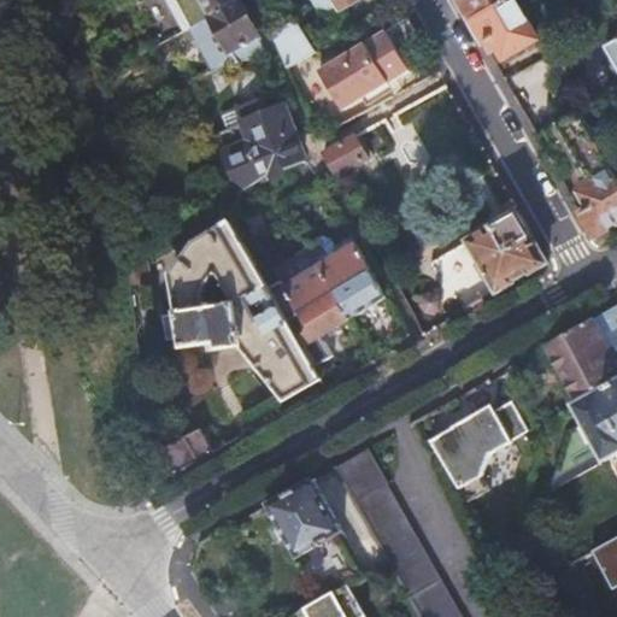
[(180,29),(189,24),(211,15),(238,0),(176,0),(171,3),(168,5),(180,29)]
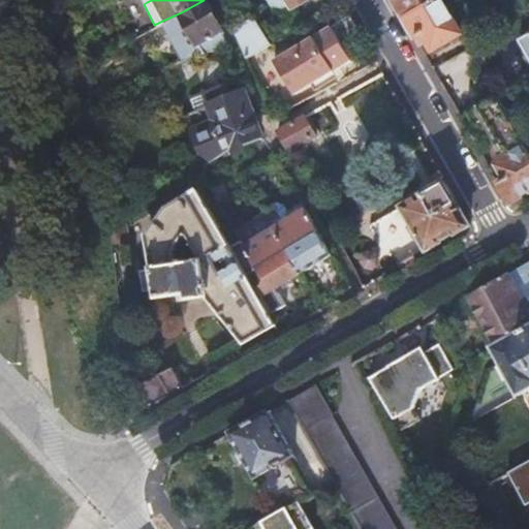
[(162,21),(183,62),(226,47),(223,34),(204,0),(181,12),(162,21)]
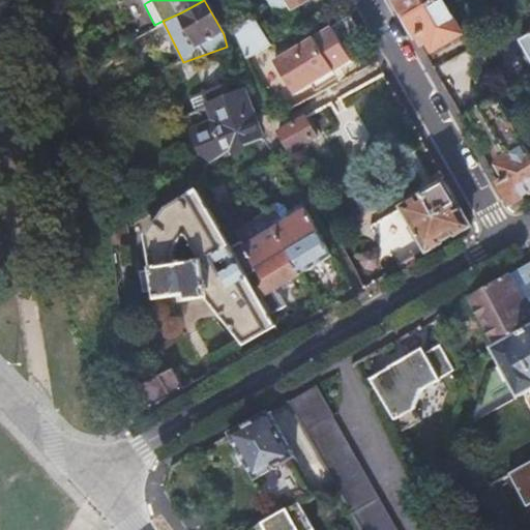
[(273,0),(269,3),(278,20),(313,0),(273,0)]
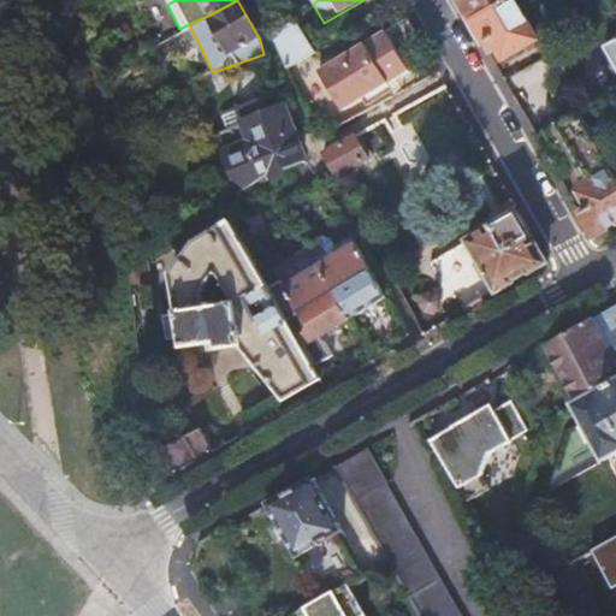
[(457,0),(469,22),(507,0),(457,0)]
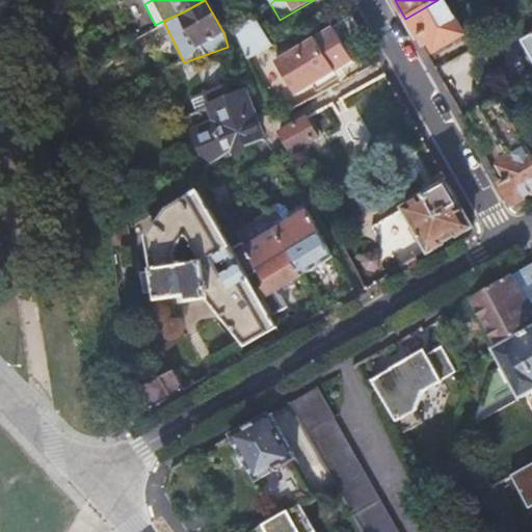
[(463,34),(444,0),(437,0),(405,19),(421,45),(429,41),(433,51),(463,34)]
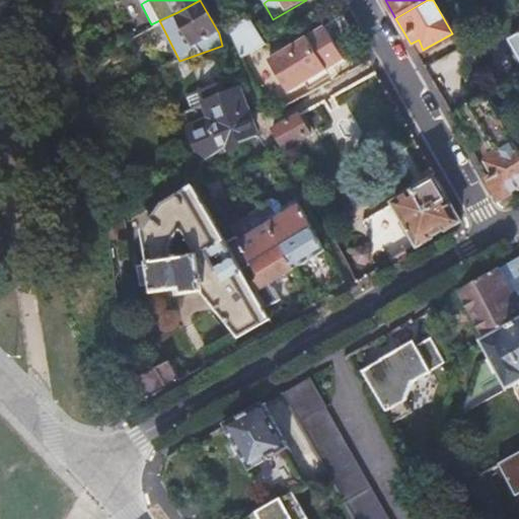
[(344,16),(342,13),(266,56),(285,92),(304,81),(326,68),(346,58),(335,40),(352,30),(344,16)]
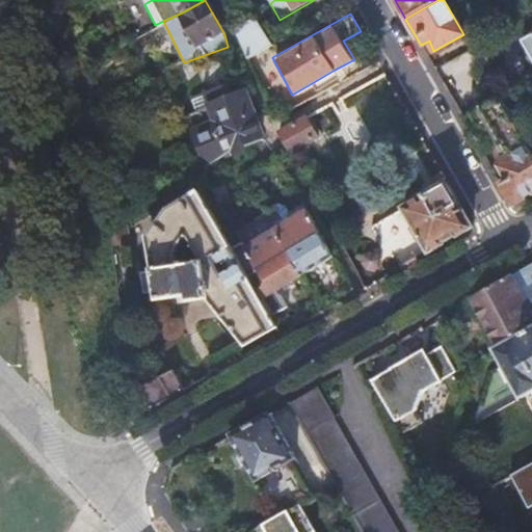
[(256,16),(234,27),(239,37),(247,57),(271,43),(256,16)]
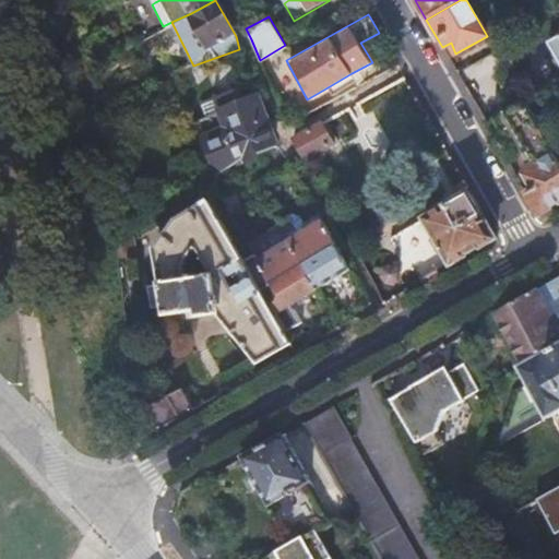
[(558,39),(549,46),(558,62),(558,39)]
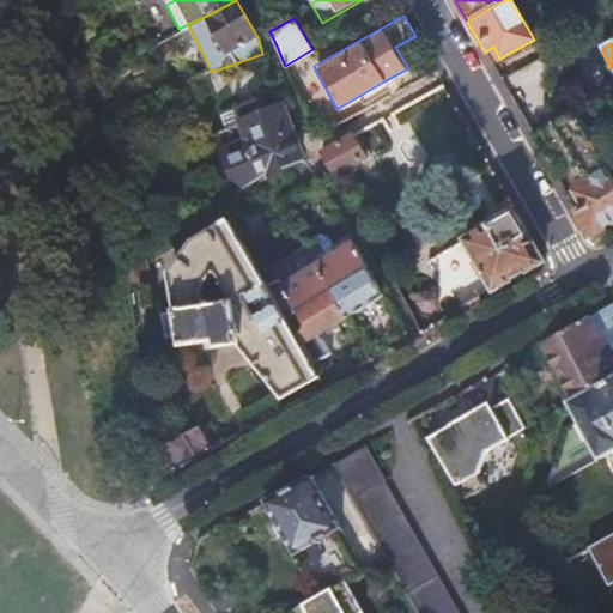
[(386,80),(359,96),(363,102),(389,87),(386,80)]
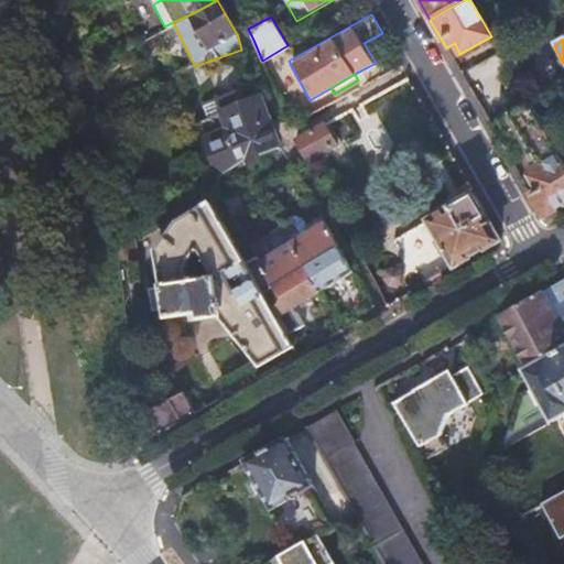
[(277,149),(259,99),(246,104),(240,90),(215,99),(219,114),(198,121),(215,175),(227,172),(230,171),(245,160),(277,149)]
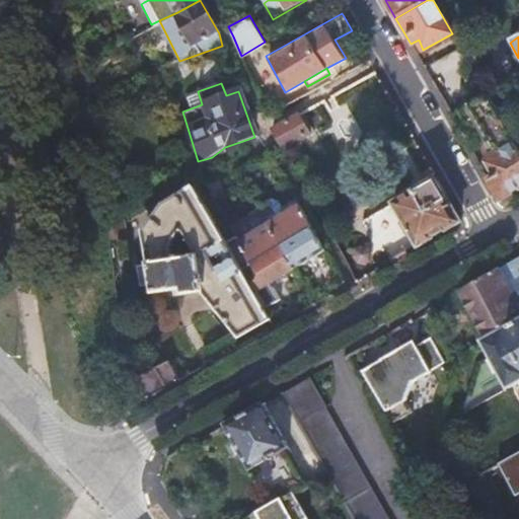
[(487,94),(450,114),(461,134),(477,125),(484,122),(500,150),(494,154),(485,158),(491,167),(484,172),(500,200),(518,189),(518,150),(496,109),(487,94)]
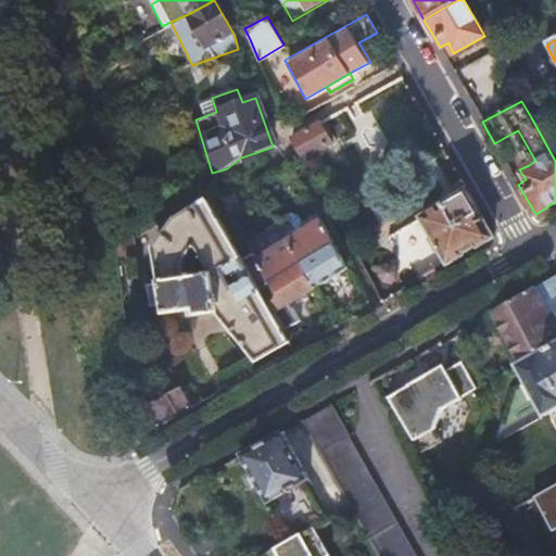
[(318,123),(290,139),(302,160),(330,143),(318,123)]
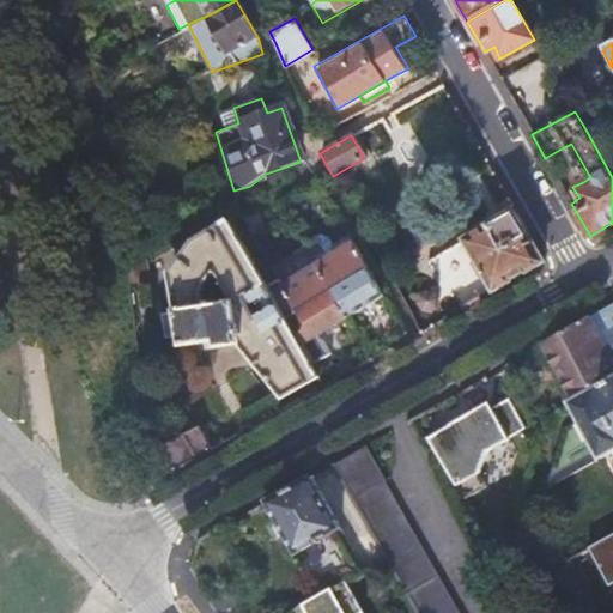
[(571,144),(564,147),(583,182),(590,177),(571,144)]
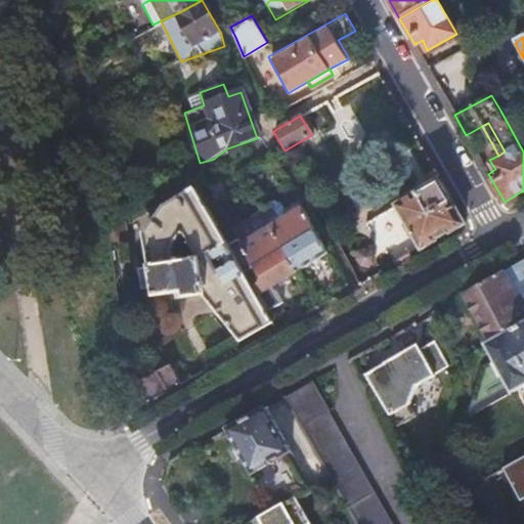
[(417,237),(423,249),(465,224),(439,180),(436,182),(434,178),(418,188),(421,192),(366,225),(385,257),(417,237)]
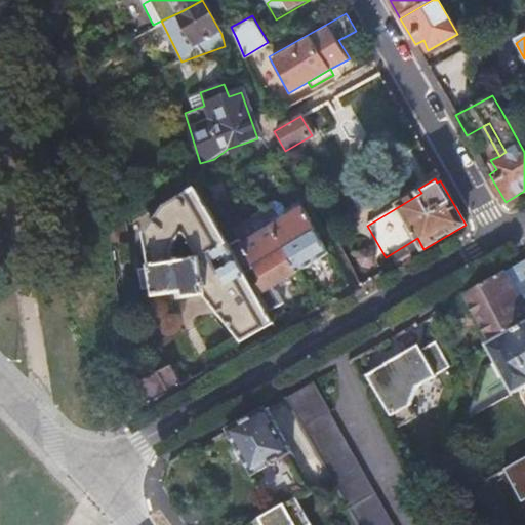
[(189,180),(174,190),(179,196),(159,211),(140,235),(147,270),(134,272),(138,292),(150,291),(153,298),(154,298),(180,293),(182,299),(204,297),(238,342),(272,324),(266,314),(242,273),(218,233),(189,180)]
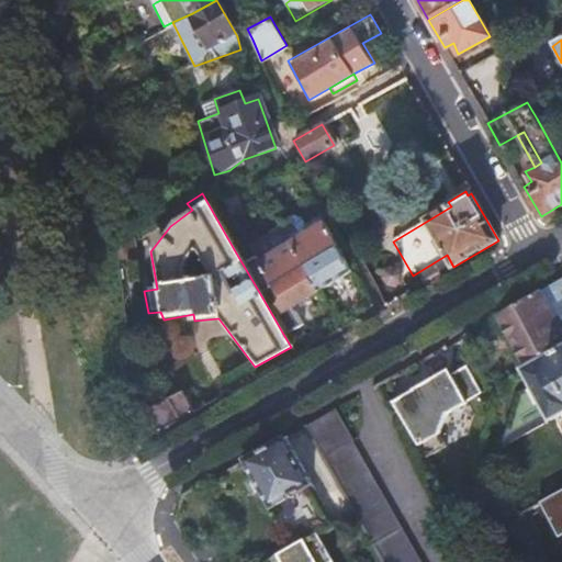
[(336,248),(323,224),(318,227),(310,211),(305,209),(300,208),(291,211),(287,215),(280,227),(290,243),(303,267),(336,248)]
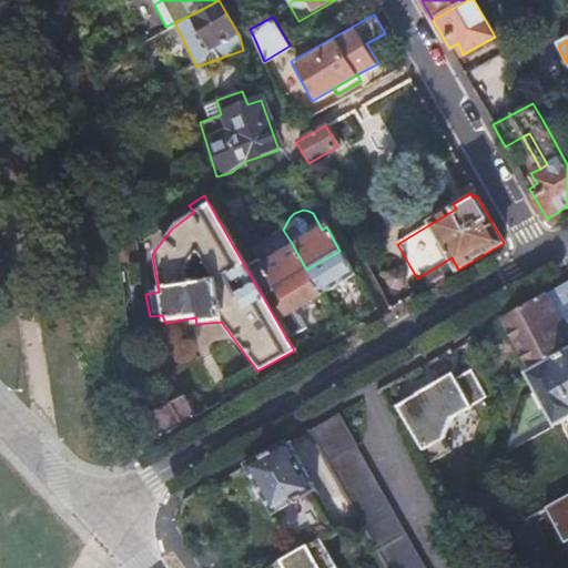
[(283,230),(282,226),(236,252),(262,295),(306,270),(293,245),(283,230)]
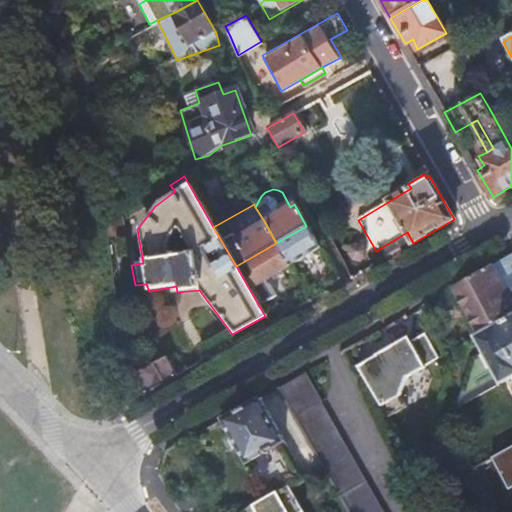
[(101,227),(104,246),(123,234),(114,219),(101,227)]
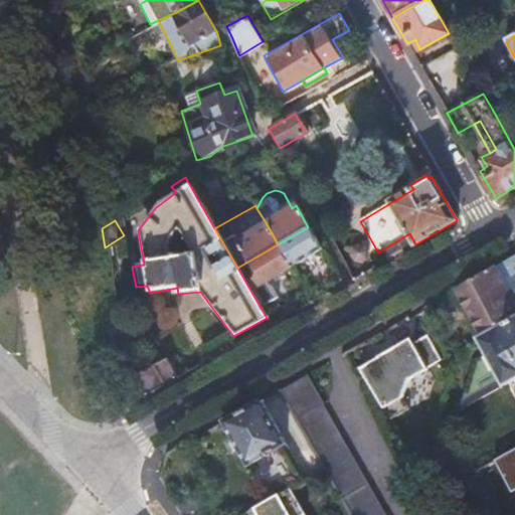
[(308,227),(278,244),(290,267),(320,249),(308,227)]
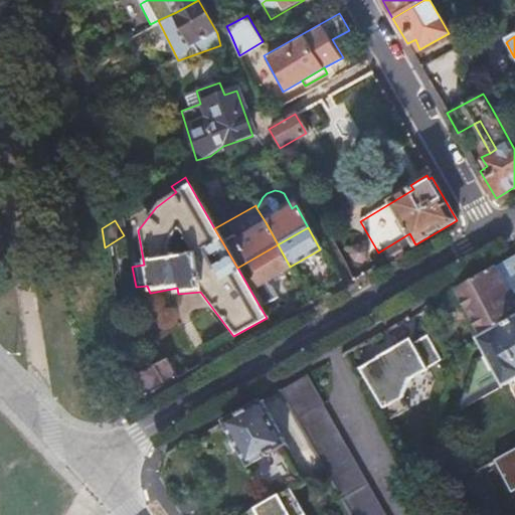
[(278,244),(237,268),(261,308),(276,299),(266,281),(290,267),(278,244)]
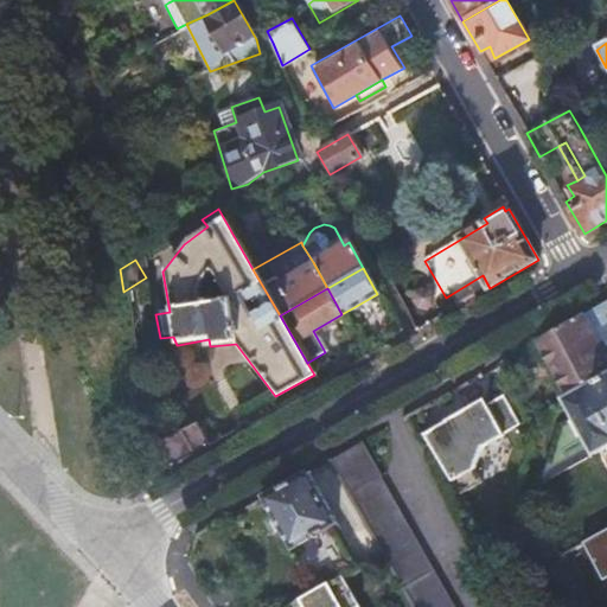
[(606,305),(587,317),(606,353),(606,352),(606,305)]
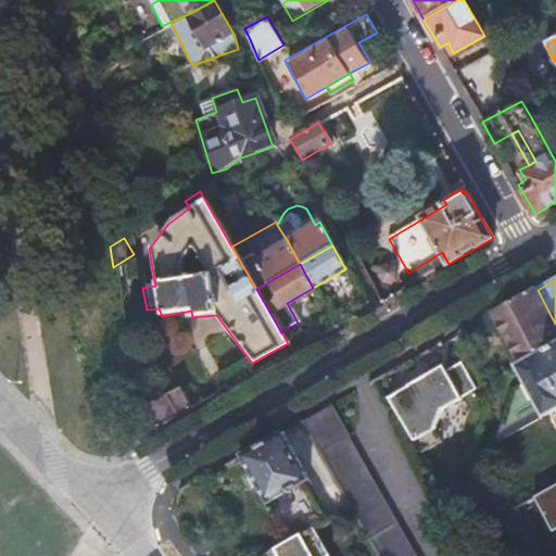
[(538,290),(495,314),(525,367),(555,348),(555,323),(555,324),(538,290)]
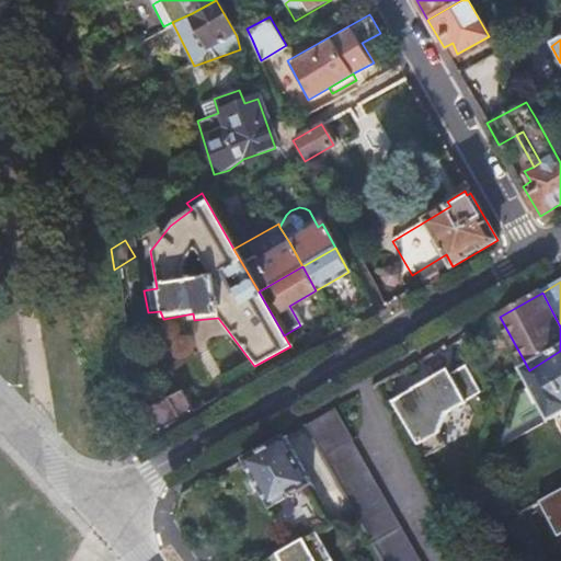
[(551,422),(554,420),(560,433),(560,351),(529,370),(526,373),(525,373),(533,386),(518,393),(504,436),(547,413),(551,422)]
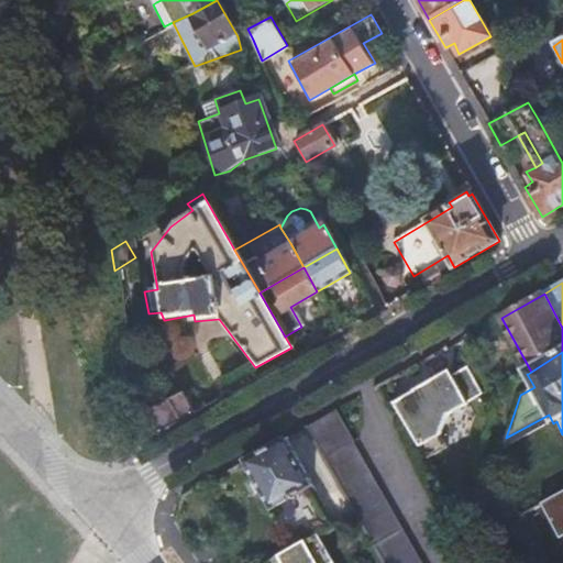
[(395,404),(427,461),(448,449),(441,437),(450,417),(470,405),(468,404),(484,396),(470,368),(454,377),(451,372),(415,392),(416,393),(395,404)]
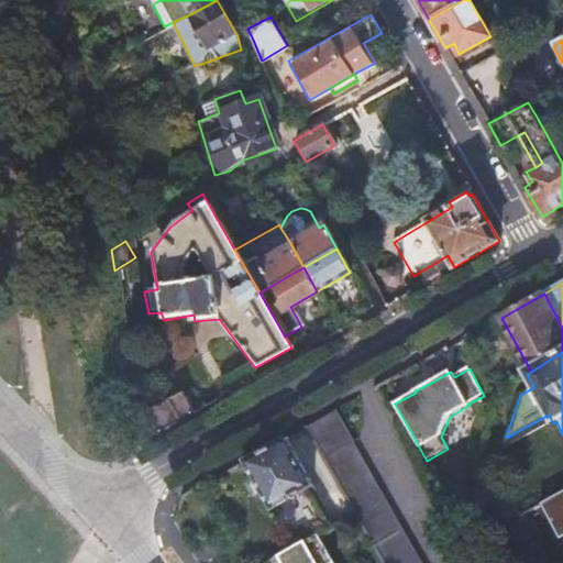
[(135,408),(141,445),(194,415),(181,393),(148,411),(144,404),(135,408)]
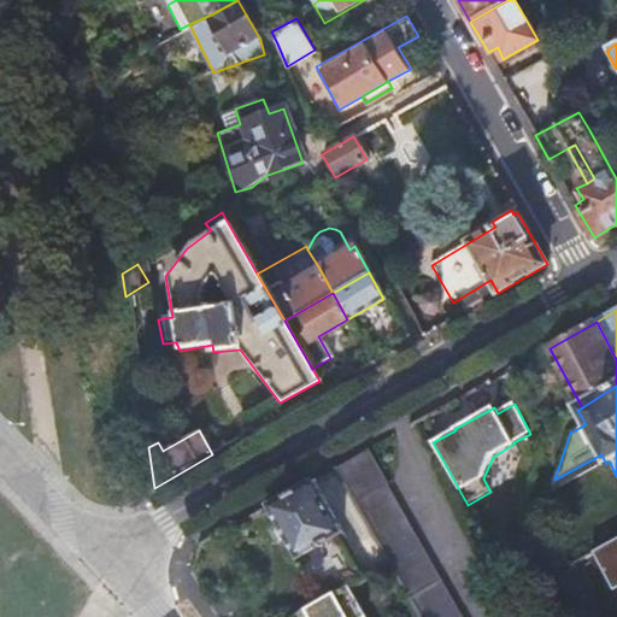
[(369,451),(338,470),(410,604),(417,616),(465,616),(447,585),(369,451)]
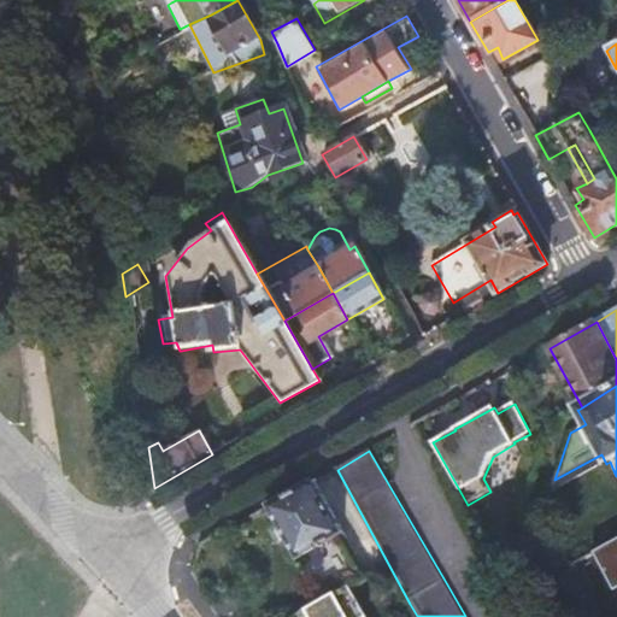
[(550,493),(606,464),(601,454),(554,480),(550,493)]
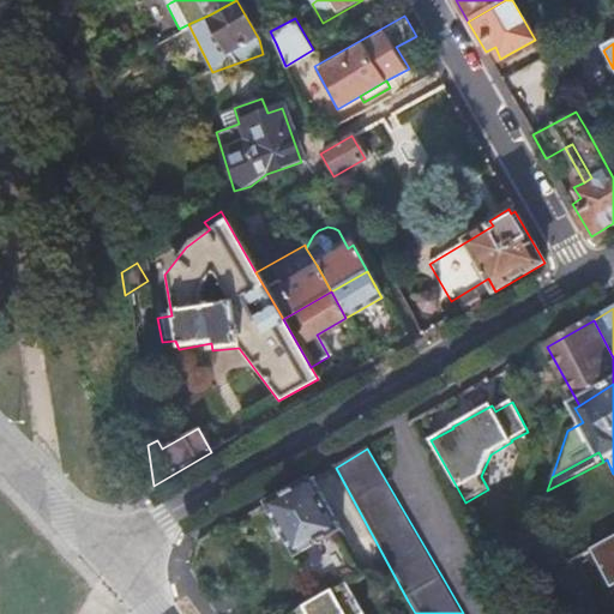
[(309,482),(266,506),(296,559),(312,551),(320,566),(349,549),(309,482)]
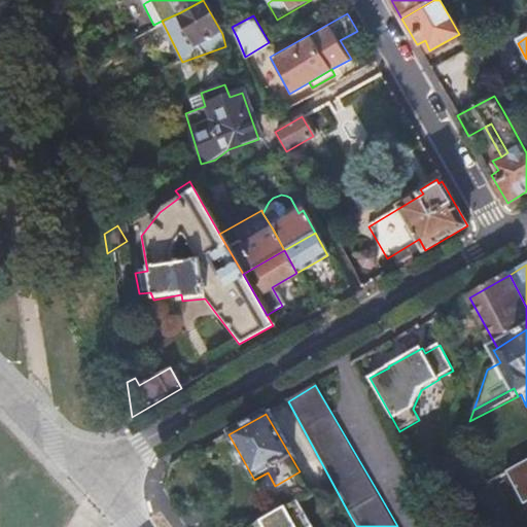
[(526,461),(504,473),(521,502),(526,498),(526,461)]
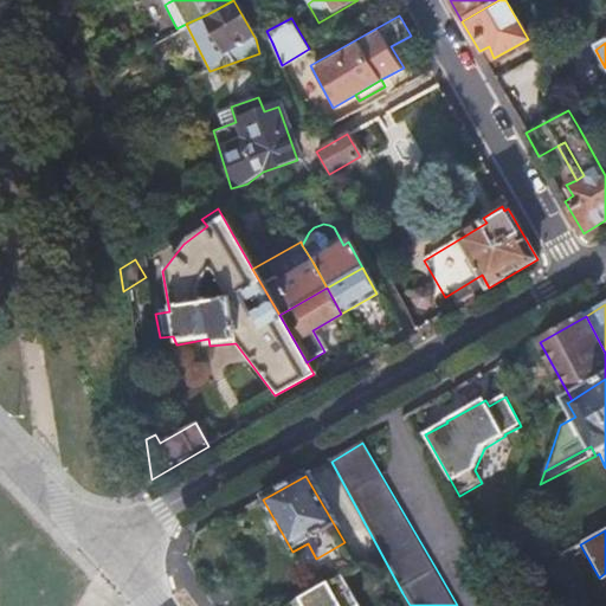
[(355,605),(340,580),(294,605),(355,605)]
